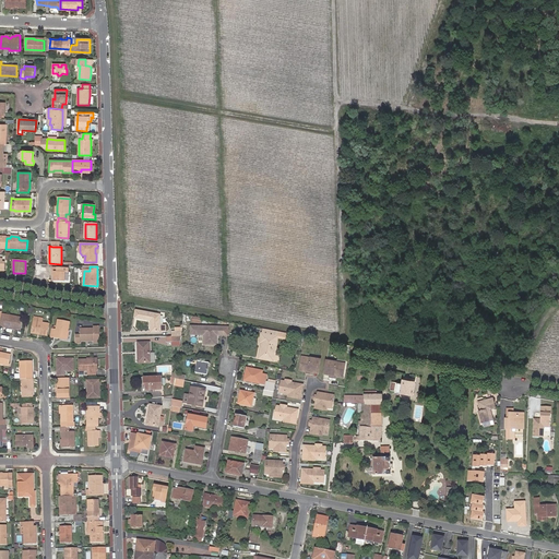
[(55,272),(54,276),(54,282),(64,282),(66,273),(69,273),(69,269),(61,268),(52,268),(51,272),(55,272)]
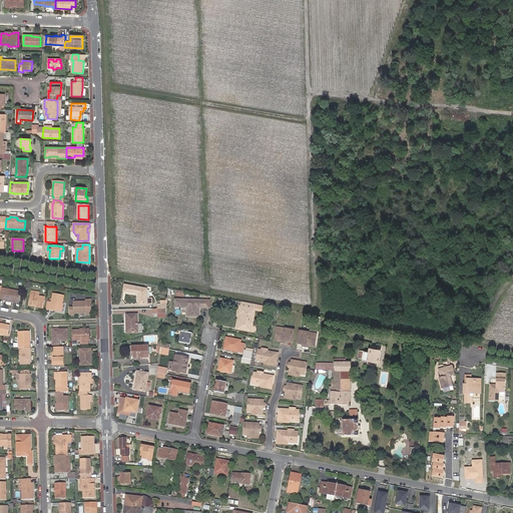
[(141,297),(147,298),(147,290),(125,285),(124,292),(141,295),(141,297)]
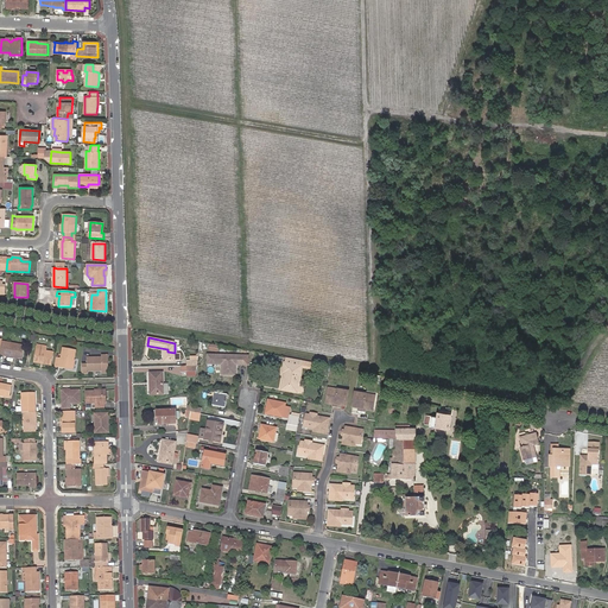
[(25,346),(1,341),(1,344),(0,349),(0,354),(13,356),(14,355),(23,356),(25,346)]
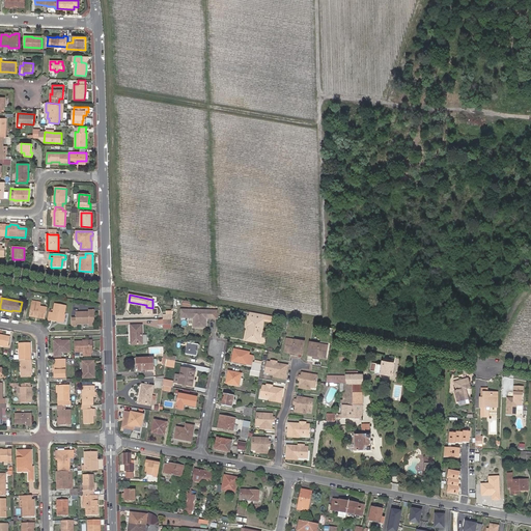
[(62,322),(64,314),(66,305),(55,303),(54,312),(50,311),(48,319),(62,322)]
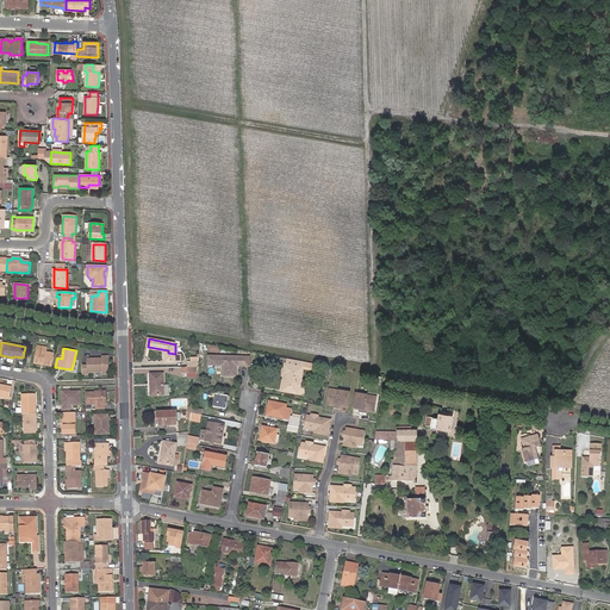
[(51,366),(54,354),(47,352),(37,350),(35,362),(51,366)]
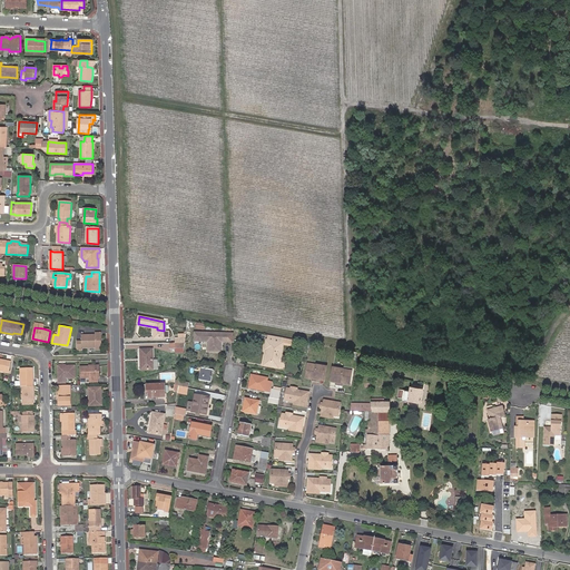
[(157,330),(155,328),(155,337),(164,337),(169,337),(168,332),(168,331),(165,331),(164,331),(157,330)]
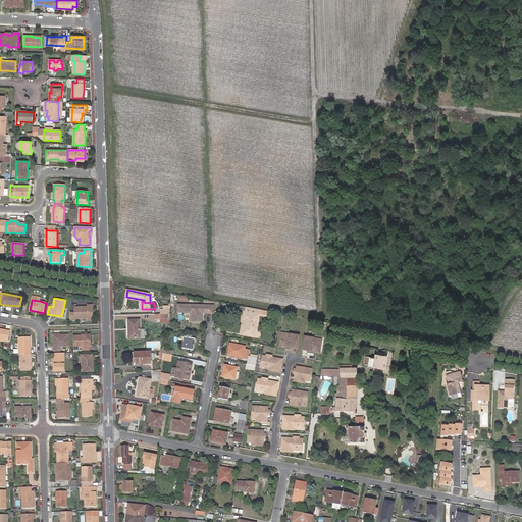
[(179,301),(178,308),(192,309),(192,311),(203,313),(203,310),(214,310),(214,303),(179,301)]
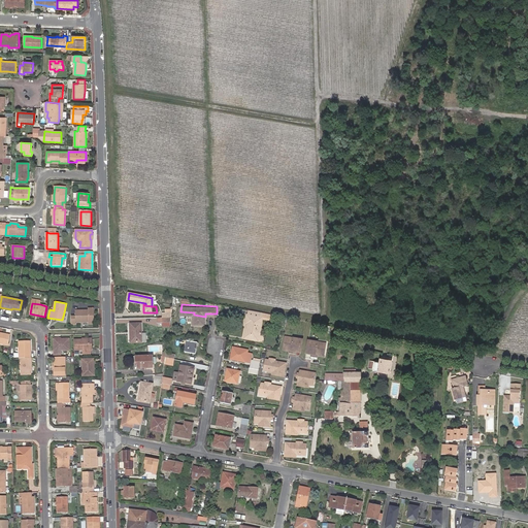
[(75,310),(75,316),(71,316),(71,324),(75,324),(75,322),(88,321),(88,323),(94,323),(93,307),(88,308),(88,309),(75,310)]
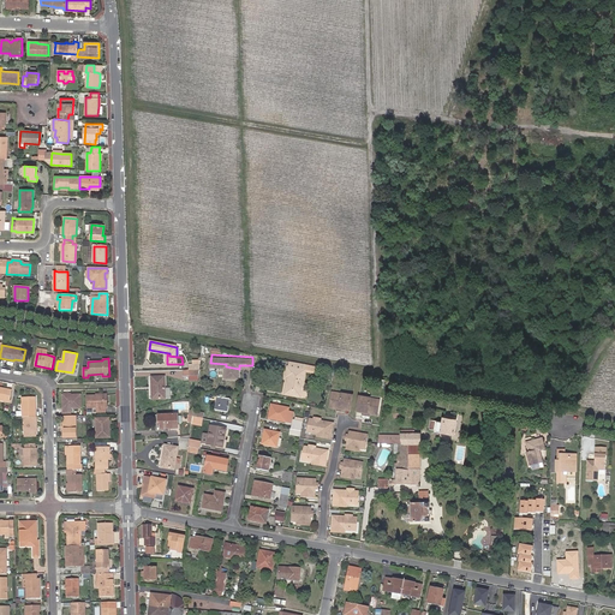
[(314,369),(315,364),(291,358),(290,364),(288,364),(287,374),(290,375),(288,378),(303,382),(305,369),(305,368),(314,369)]
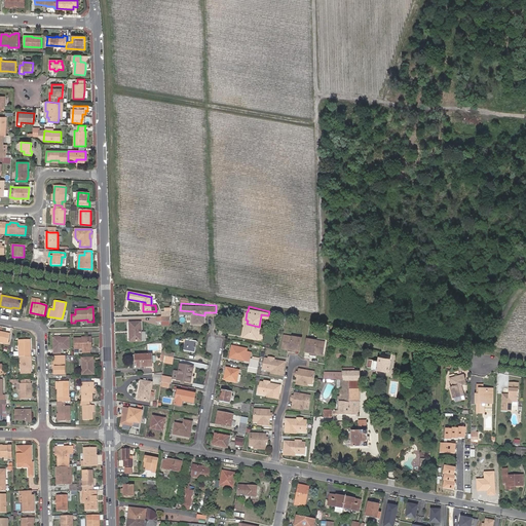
[(171,315),(162,315),(156,316),(156,321),(161,321),(161,322),(161,324),(167,325),(167,322),(170,322),(171,315)]
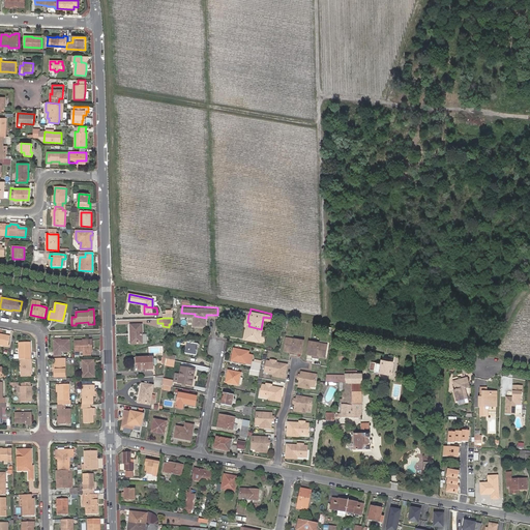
[(130,326),(130,345),(142,345),(142,344),(143,344),(143,342),(142,342),(142,333),(141,326),(130,326)]
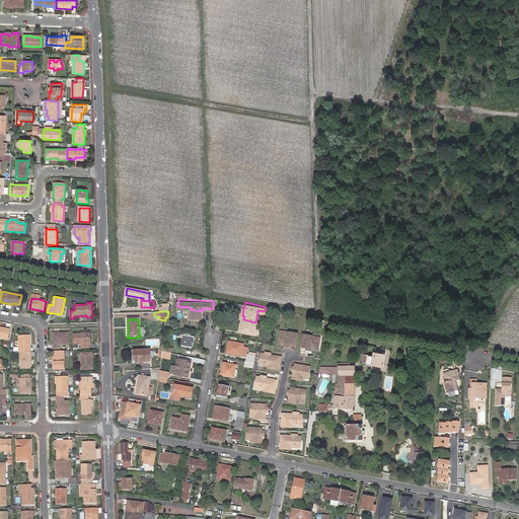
[(255,322),(243,319),(241,328),(254,331),(255,322)]
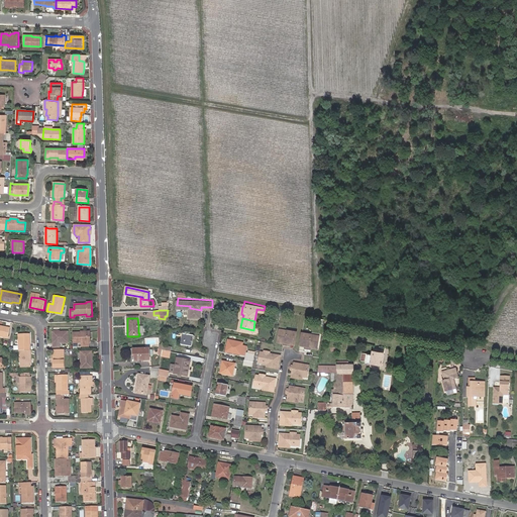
[(0,325),(0,335),(4,336),(8,337),(10,328),(6,327),(0,325)]
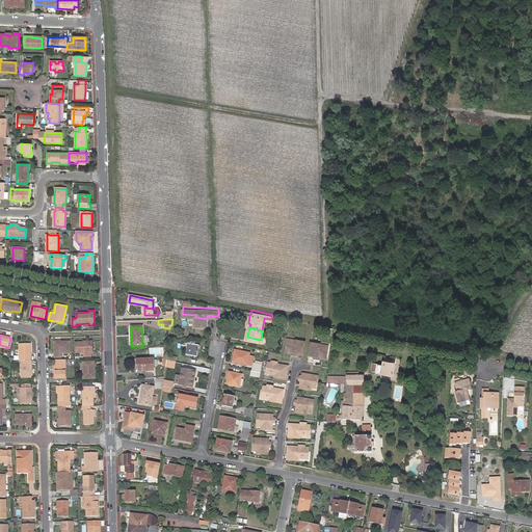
[(91,352),(91,353),(92,353),(92,341),(84,341),(84,343),(90,342),(90,352),(91,352)]
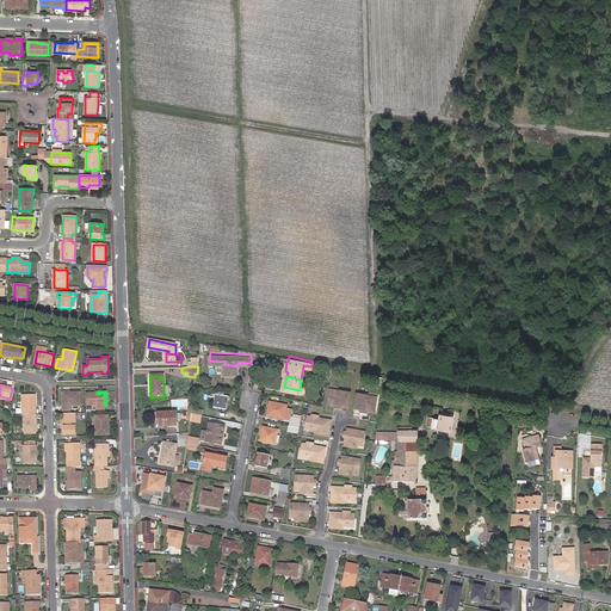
[(350,394),(332,392),(329,405),(335,406),(343,407),(344,405),(349,406),(350,394)]
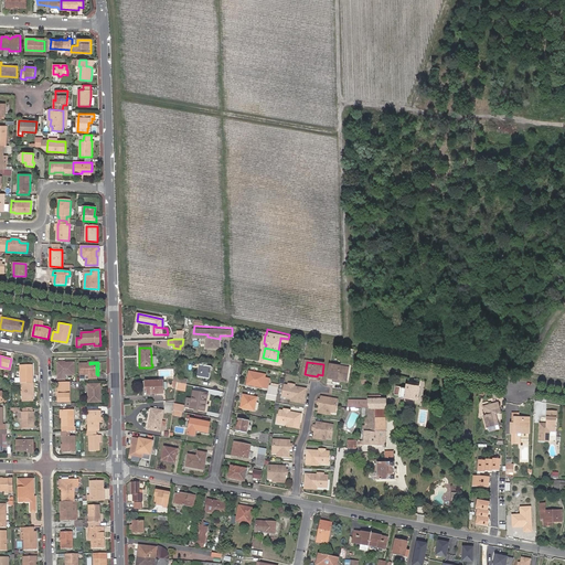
[(65,363),(57,363),(57,375),(56,375),(56,380),(64,380),(64,375),(74,375),(74,363),(65,363)]
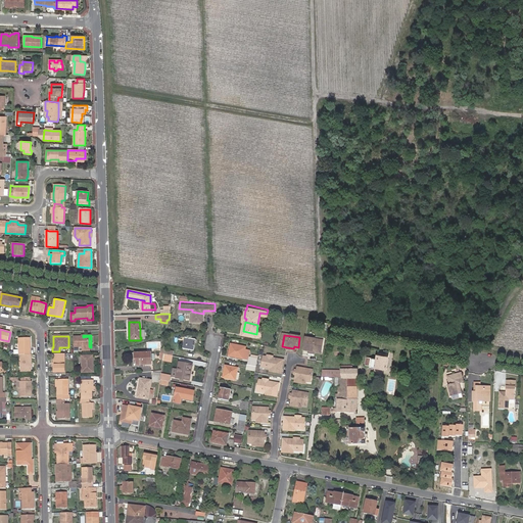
[(83,337),(74,337),(74,347),(83,346),(83,350),(90,350),(90,347),(90,346),(89,346),(89,336),(83,337)]
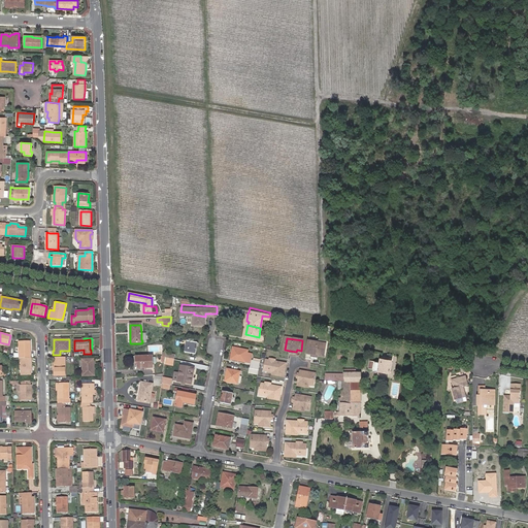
[(20,355),(20,358),(21,358),(30,358),(30,341),(19,341),(20,355)]
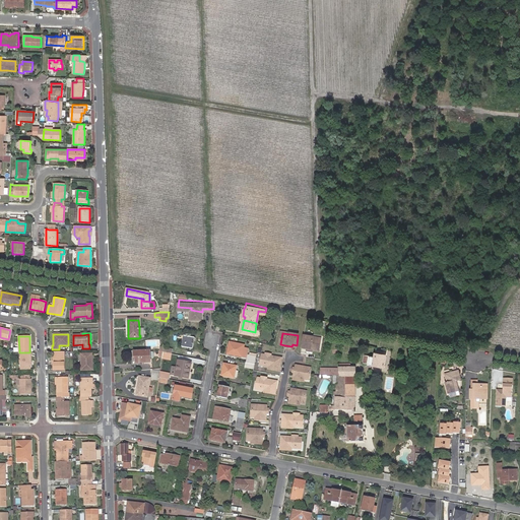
[(192,349),(194,338),(185,336),(183,347),(192,349)]
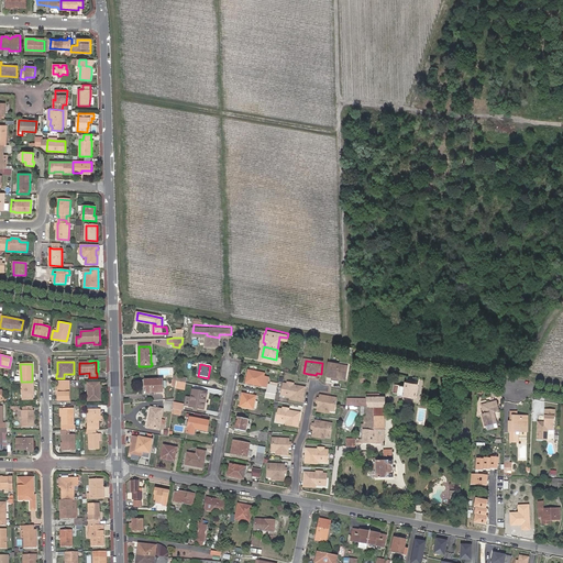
[(343,381),(346,366),(329,364),(328,375),(332,376),(332,378),(339,379),(343,381)]
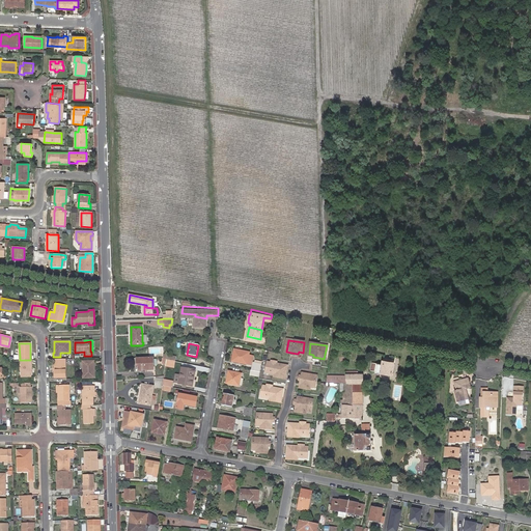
[(234,355),(233,361),(251,365),(253,356),(250,355),(250,353),(233,350),(233,354),(234,355)]
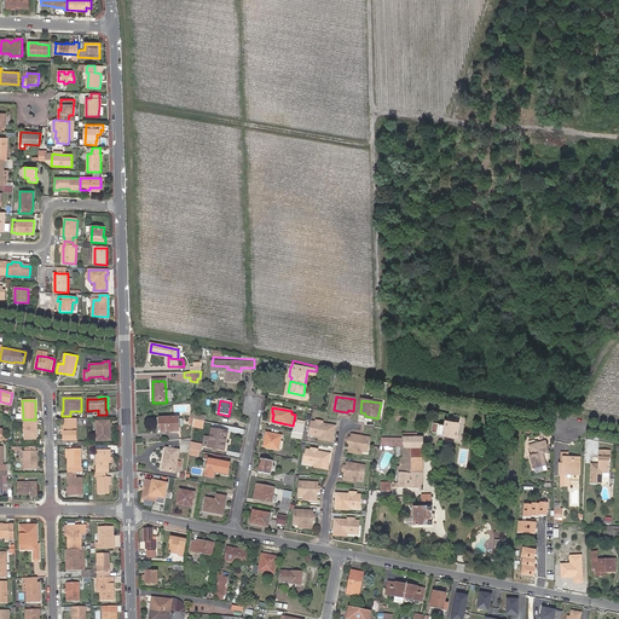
[(76,418),(63,418),(64,429),(64,432),(64,440),(76,440),(76,418)]
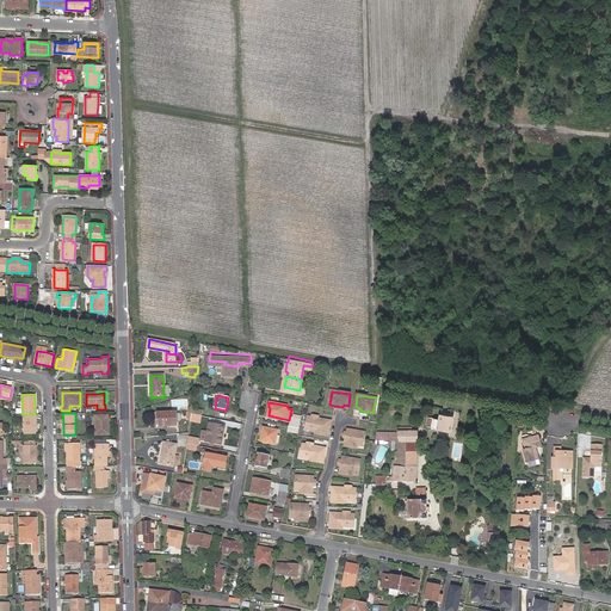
[(176,413),(160,413),(160,419),(158,419),(158,423),(156,423),(156,426),(177,426),(176,413)]
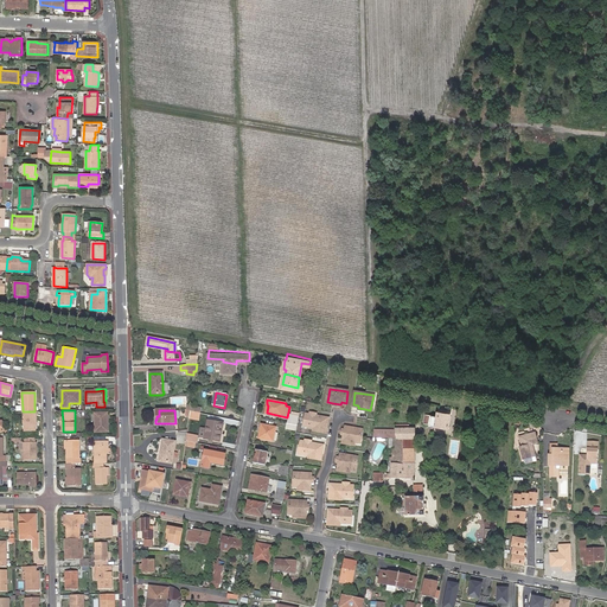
[(34,411),(24,411),(24,421),(24,423),(24,430),(36,430),(36,426),(34,411)]
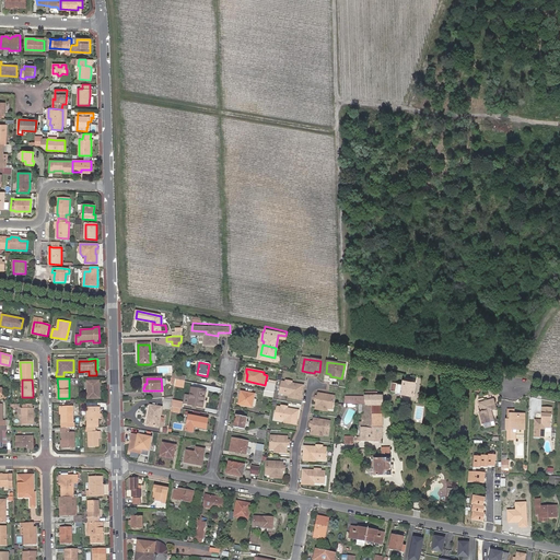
[(267,382),(266,391),(275,393),(277,382),(269,380),(269,382),(267,382)]
